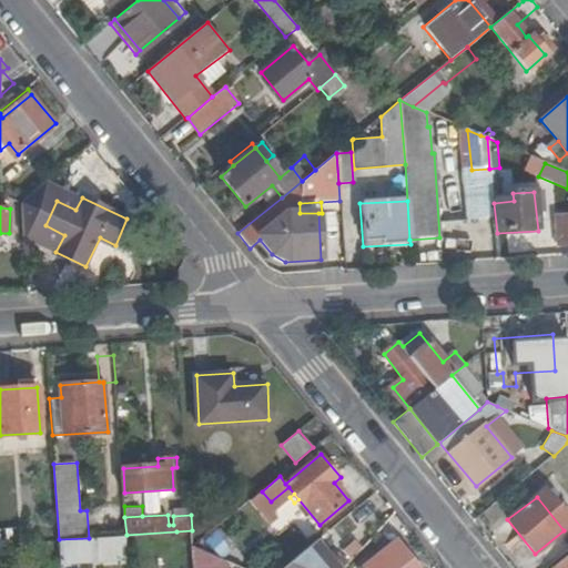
[(193,549),(193,546),(192,530),(176,531),(178,549),(193,549)]
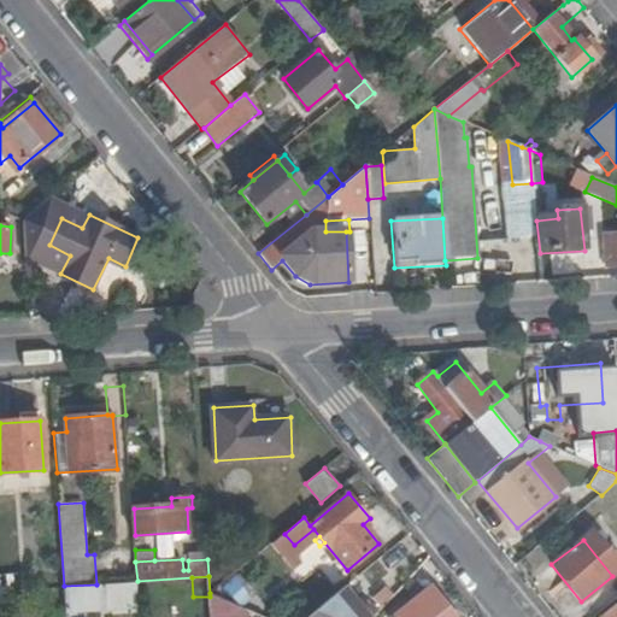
[(210,593),(219,598),(238,582),(230,576),(210,593)]
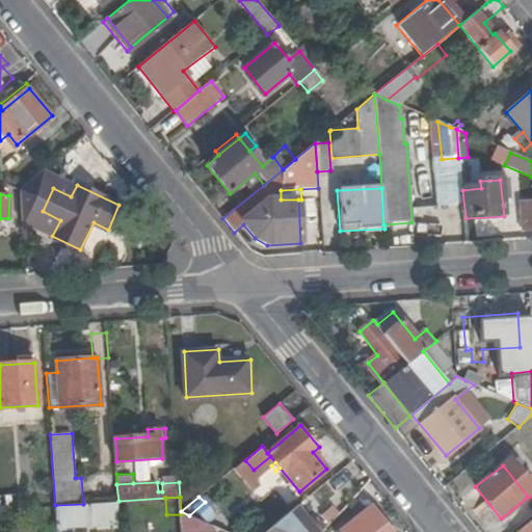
[(57,529),(120,525),(118,501),(83,504),(55,505),(57,529)]
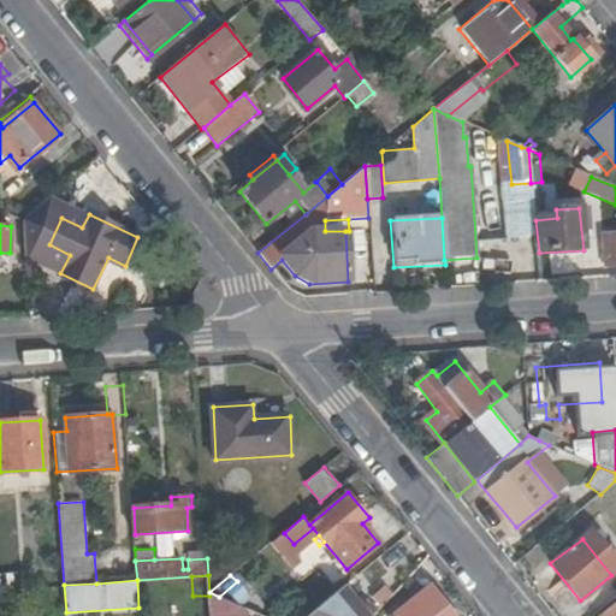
[(367,615),(343,586),(306,615),(367,615)]
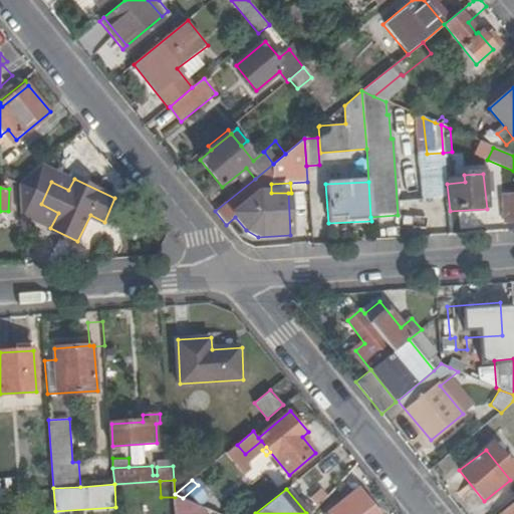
[(377,513),(359,490),(327,513),(377,513)]
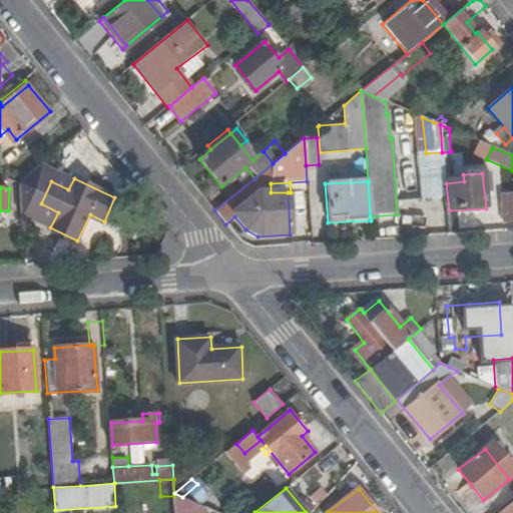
[(182,497),(174,493),(174,496),(175,512),(187,512),(187,499),(182,497)]
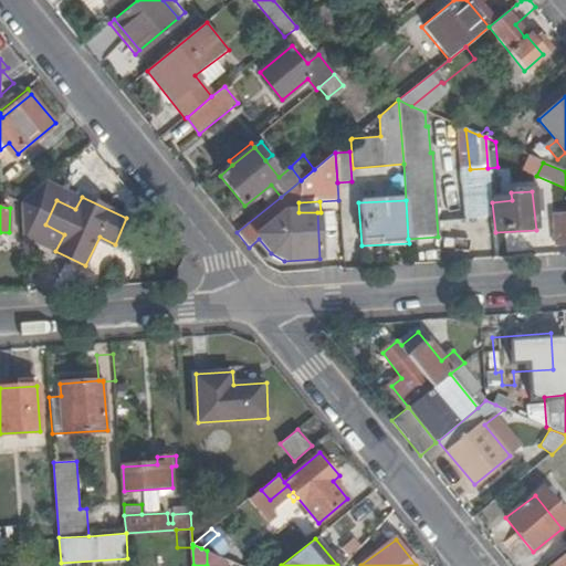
[(565,565),(565,552),(549,565),(565,565)]
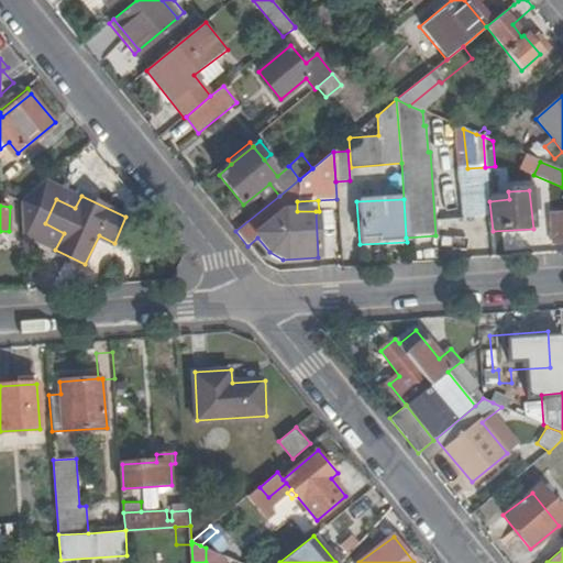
[(241,562),(220,553),(217,560),(222,562),(221,562),(241,562)]
